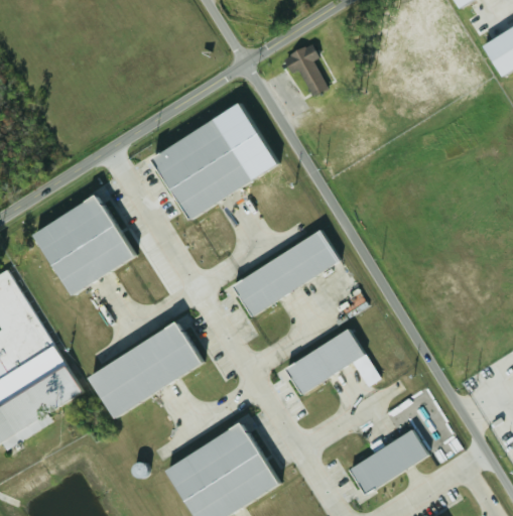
[(442,0),(449,9),(464,0),(442,0)]
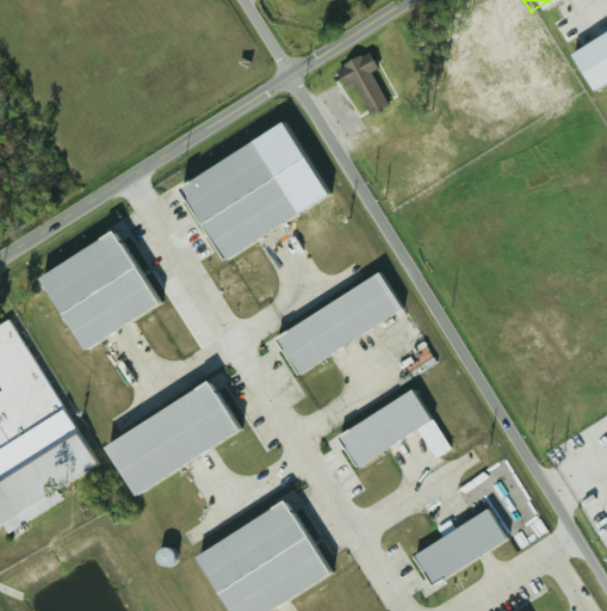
[(606,76),(606,25),(559,53),(581,92),(606,76)]
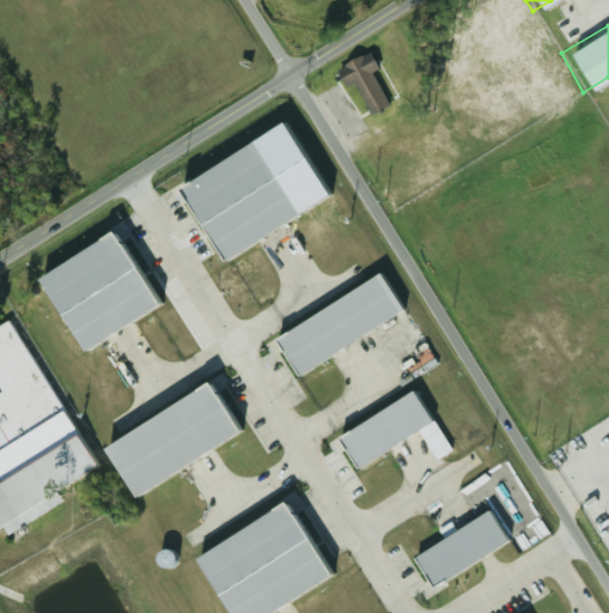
[(381,105),(365,72),(371,70),(363,52),(329,68),(346,104),(353,101),(360,115),(381,105)]
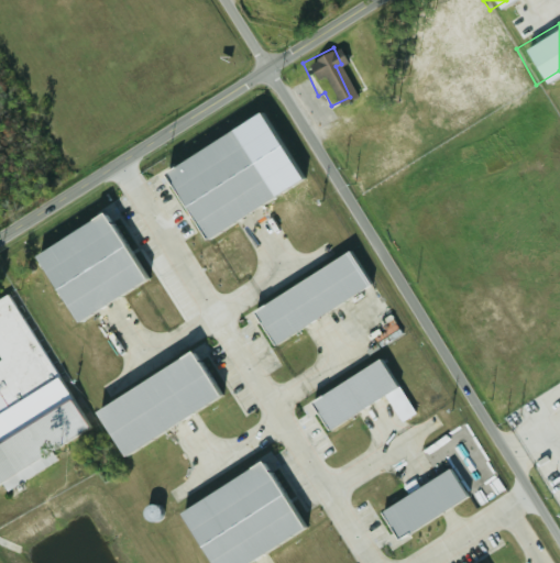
[(206,239),(164,175),(260,113),(302,177),(206,239)]
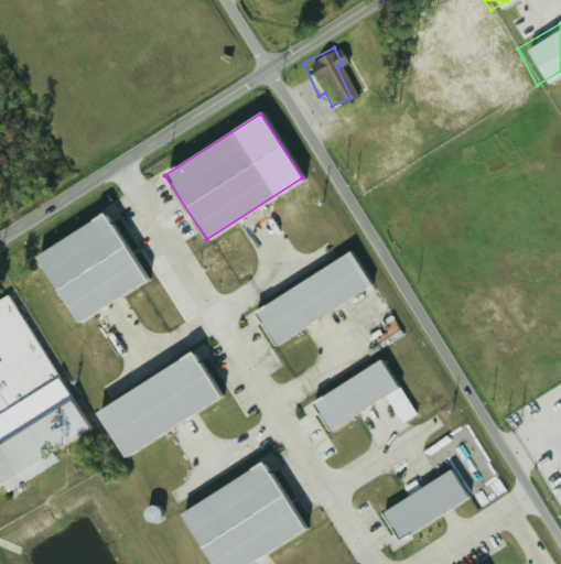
[(77,323),(35,257),(105,212),(148,278),(77,323)]
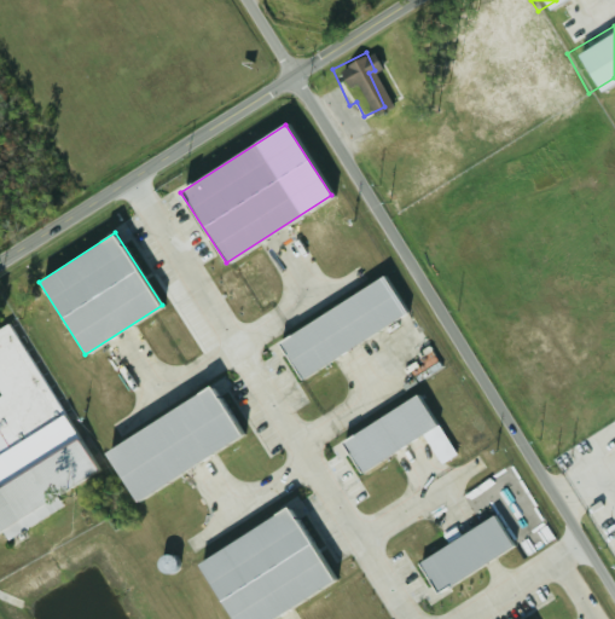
[(301,379),(278,343),(382,275),(405,311),(301,379)]
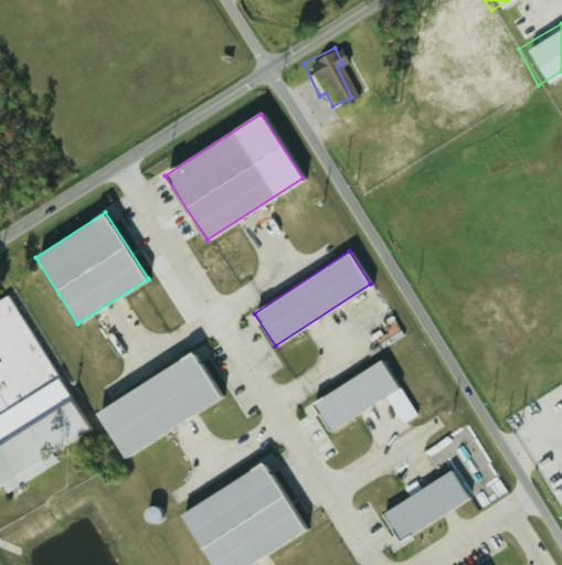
[(0,359),(0,296),(3,295),(87,427),(0,482),(0,359)]
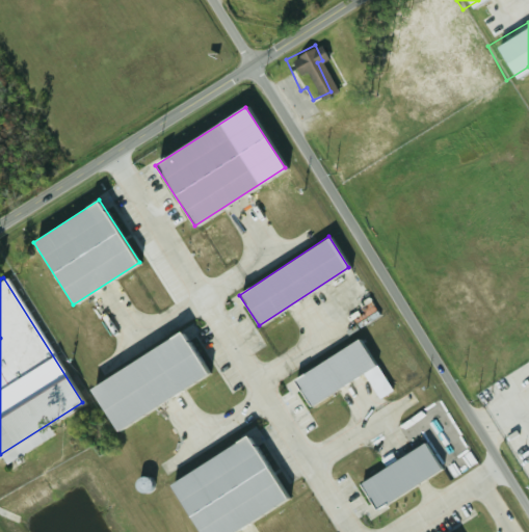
[(117,430),(90,389),(182,329),(209,371),(117,430)]
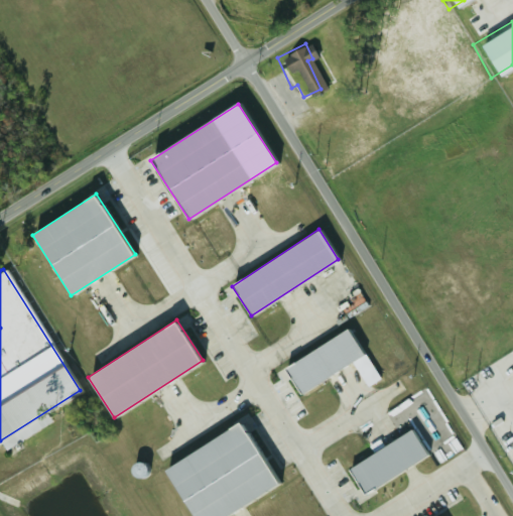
[(300,394),(283,368),(346,328),(363,354),(300,394)]
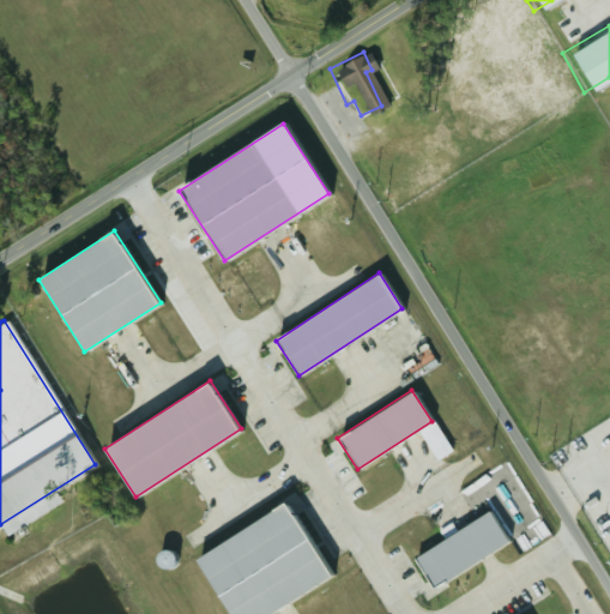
[(265,613),(230,613),(194,558),(284,499),(331,572),(265,613)]
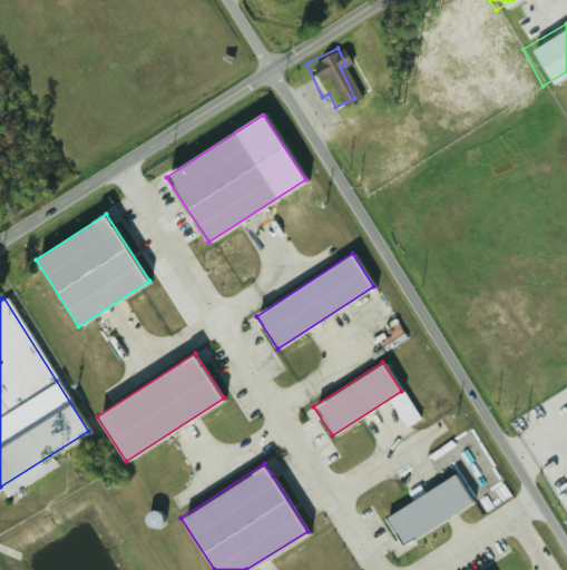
[(402,544),(385,520),(455,474),(471,500),(402,544)]
